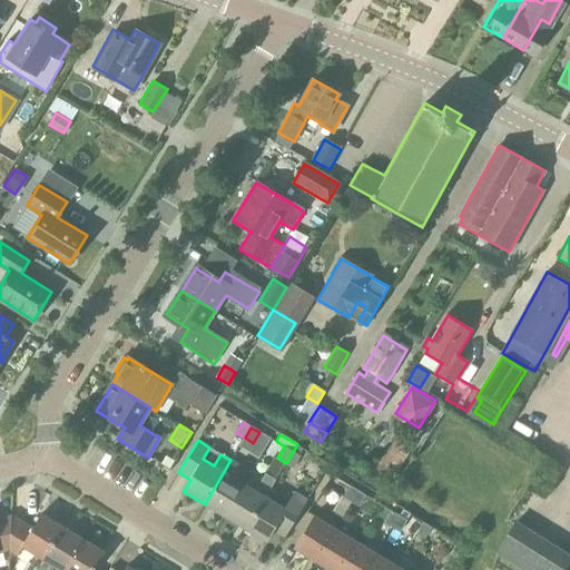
[(293,452),(286,463),(293,468),(301,457),(293,452)]
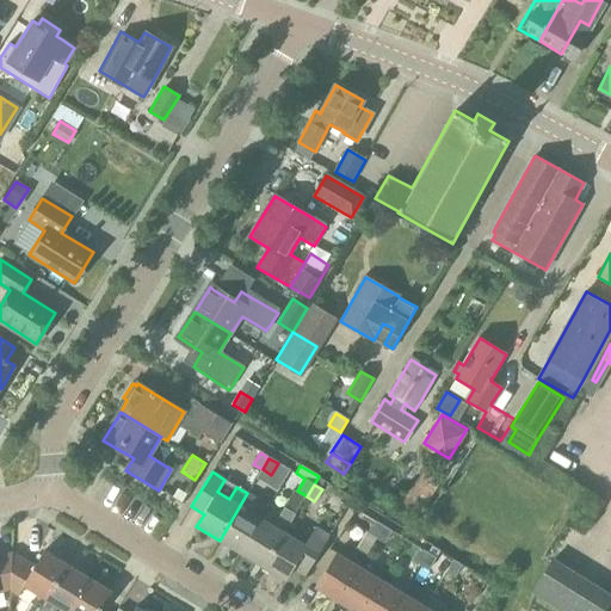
[(178,488),(172,498),(183,505),(189,495),(178,488)]
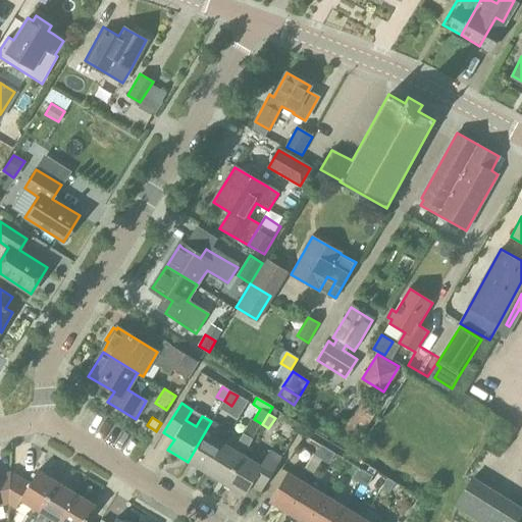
[(206,473),(224,444),(212,436),(218,425),(211,421),(188,462),(206,473)]
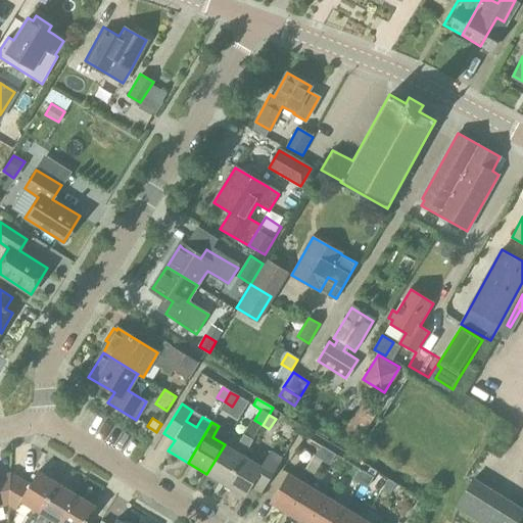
[(348,424),(342,432),(358,442),(363,434),(348,424)]
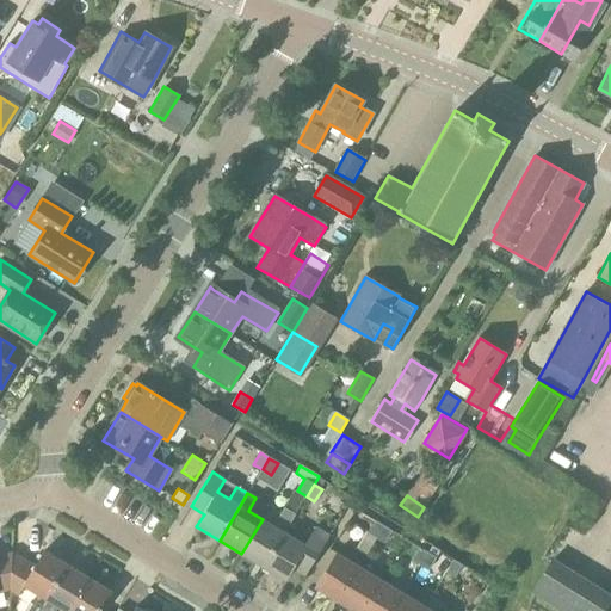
[(264,567),(284,532),(295,514),(283,508),(272,525),(263,519),(241,554),(264,567)]
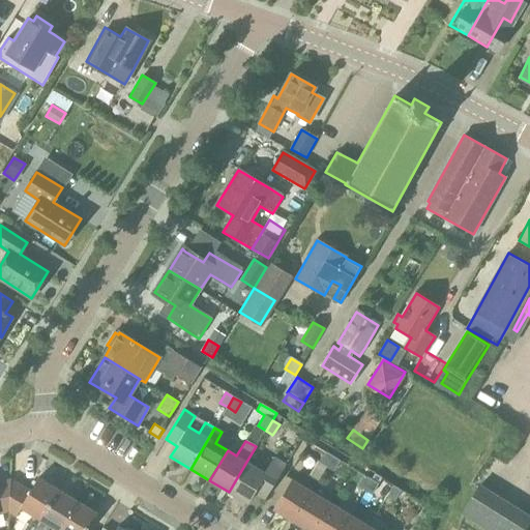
[(327,467),(332,457),(324,452),(310,475),(319,480),(327,467)]
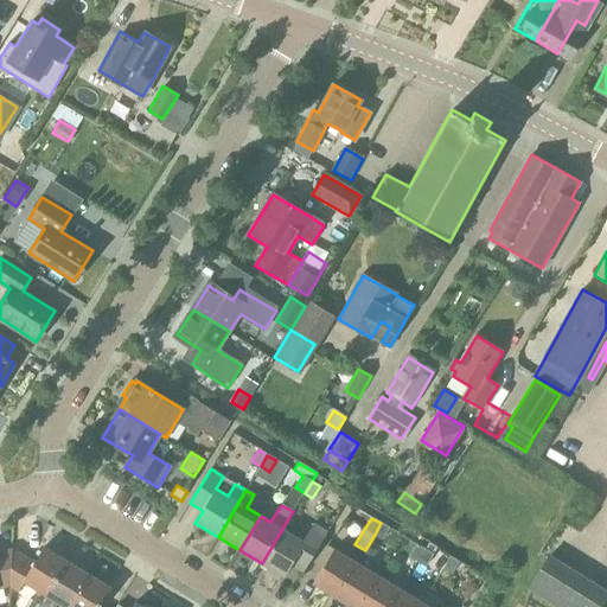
[(381,523),(375,535),(383,540),(389,529),(381,523)]
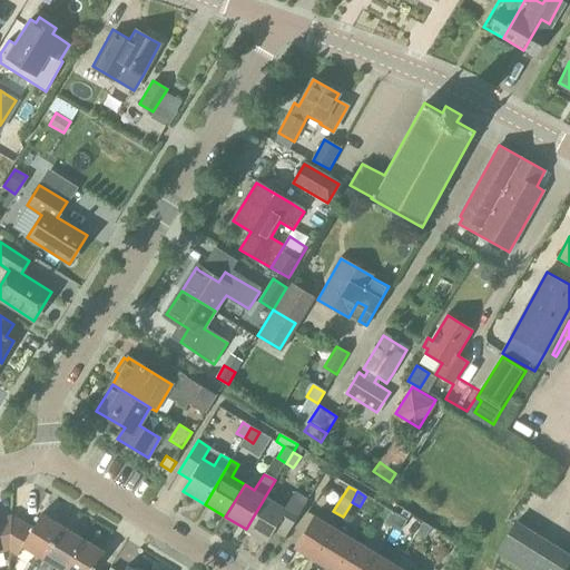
[(265,497),(246,529),(267,542),(283,517),(294,523),(307,500),(294,492),(285,509),(265,497)]
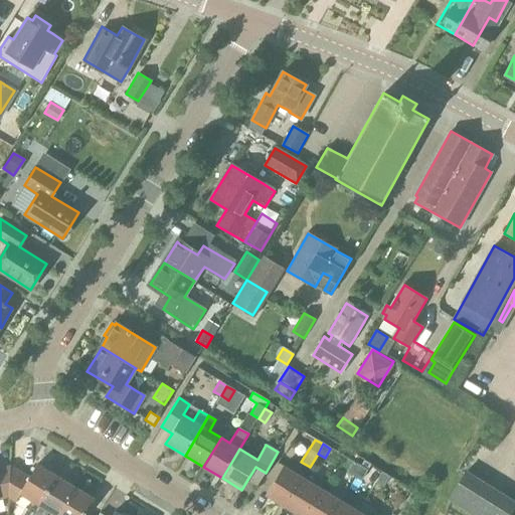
[(354,474),(360,465),(353,460),(347,470),(354,474)]
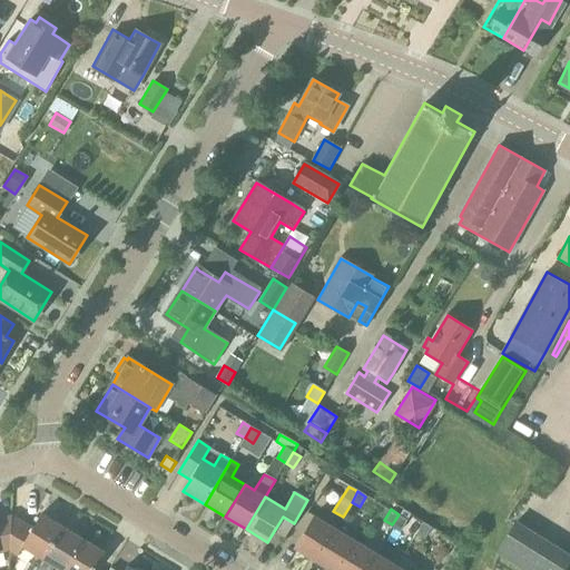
[(0,553),(10,552),(10,550),(12,516),(12,512),(0,516),(0,553)]
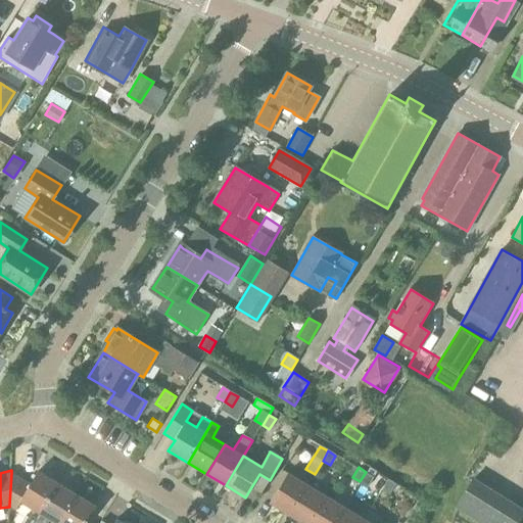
[(11,473),(9,505),(15,509),(16,507),(20,501),(37,511),(40,513),(57,483),(38,472),(30,485),(11,473)]
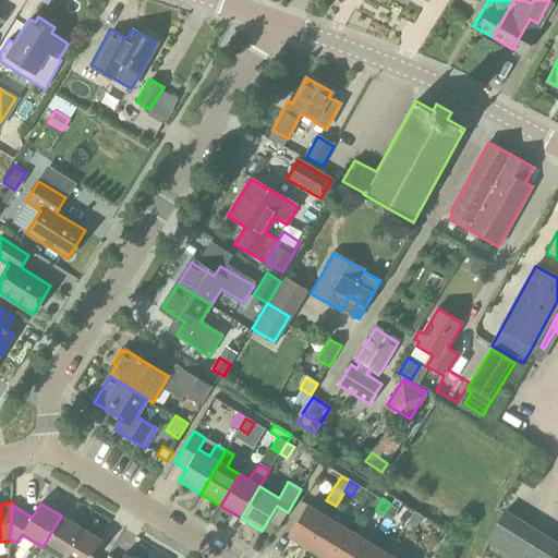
[(390,504),(384,513),(391,518),(398,508),(390,504)]
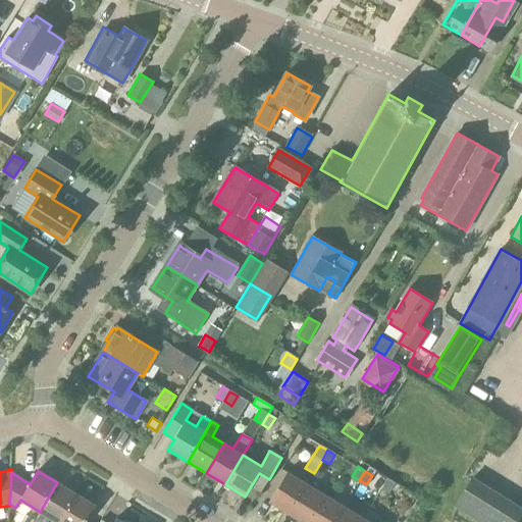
[(289,514),(307,484),(288,473),(270,503),(289,514)]
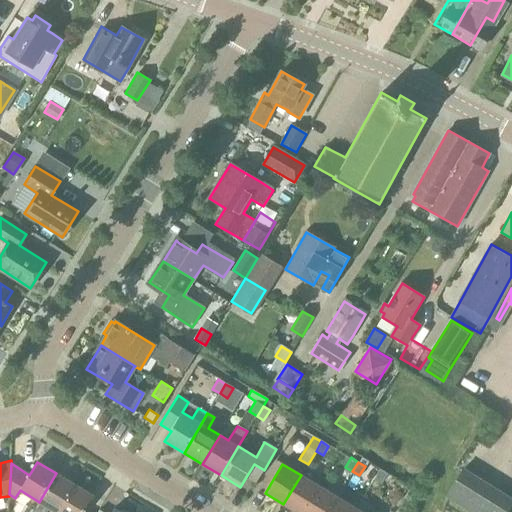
[(388,473),(382,469),(375,480),(382,484),(388,473)]
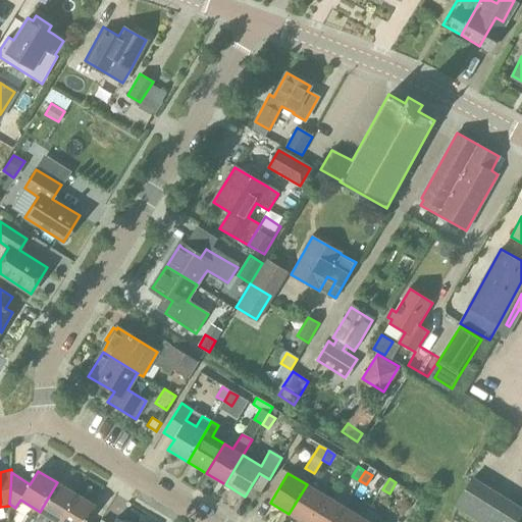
[(478,521),(517,521),(521,514),(521,510),(471,479),(454,507),(478,521)]
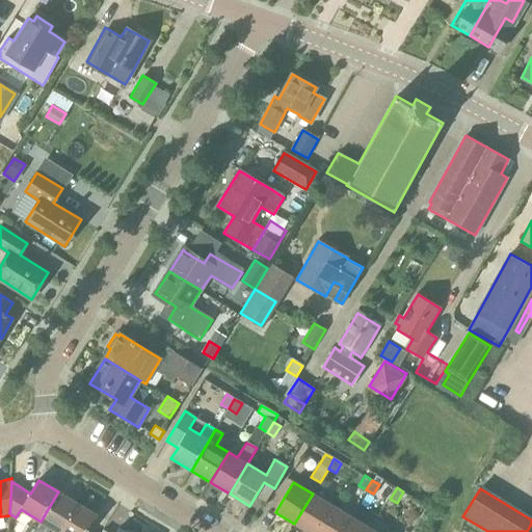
[(41,522),(33,531),(46,531),(49,527),(56,531),(60,531),(78,504),(58,491),(41,522)]
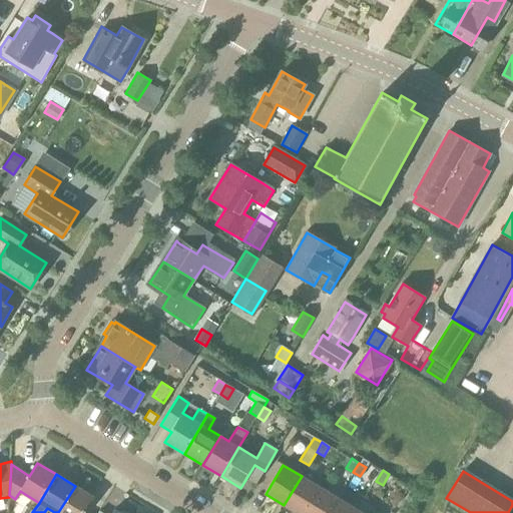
[(297,512),(303,512),(319,486),(302,476),(284,505),(297,512)]
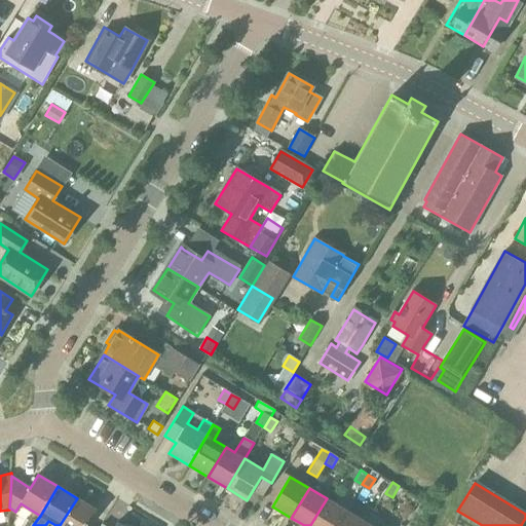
[(77,498),(60,525),(86,525),(97,510),(77,498)]
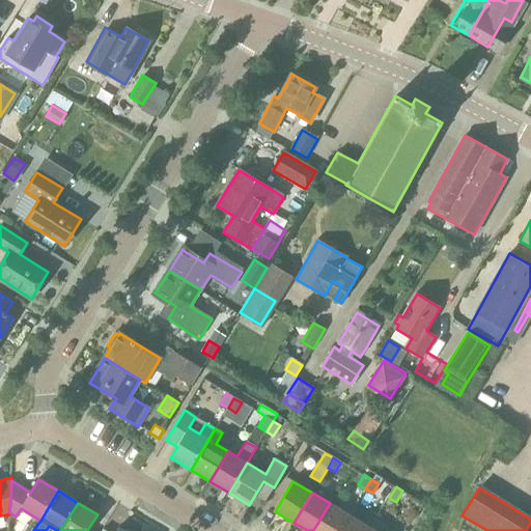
[(339,530),(350,515),(330,503),(313,530),(339,530)]
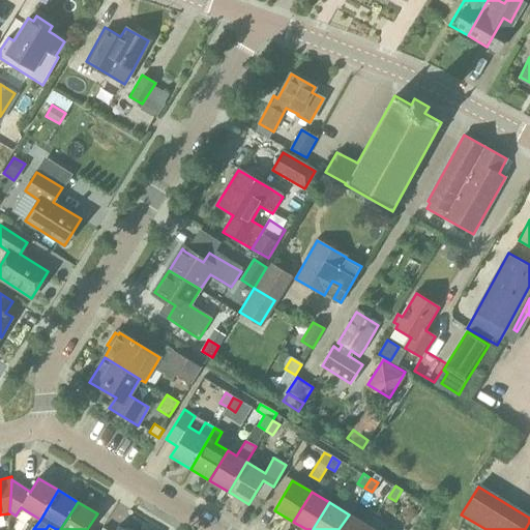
[(365,529),(369,526),(349,514),(339,529),(365,529)]
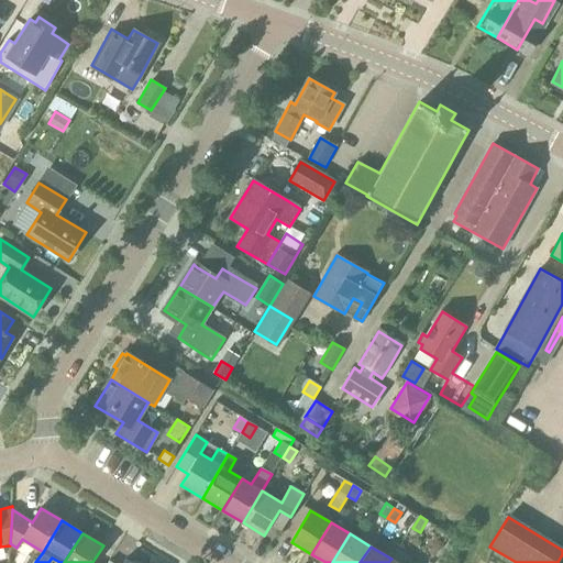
[(431,562),(416,553),(410,562),(431,562)]
